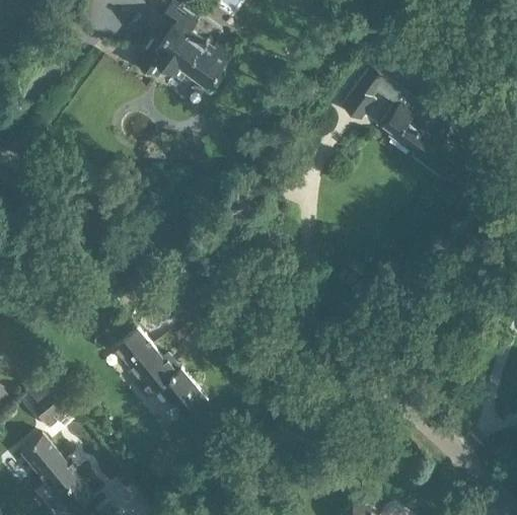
[(161,68),(178,81),(185,73),(209,91),(222,75),(217,71),(231,54),(214,41),(219,34),(200,19),(197,23),(171,4),(160,19),(171,27),(158,44),(152,39),(133,64),(152,79),(161,68)]
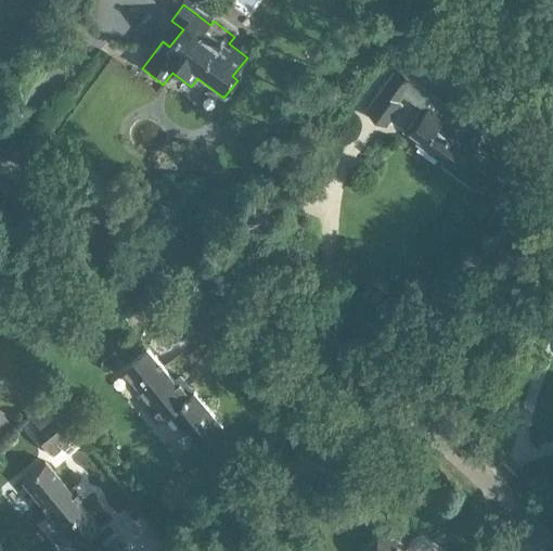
[(396,72),(364,115),(385,130),(400,107),(397,105),(401,99),(419,112),(401,135),(415,145),(441,165),(439,167),(467,188),(466,189),(472,193),(474,189),(479,192),(486,183),(480,180),(484,176),(466,163),(485,137),(470,126),(468,127),(410,84),(411,82),(396,72)]
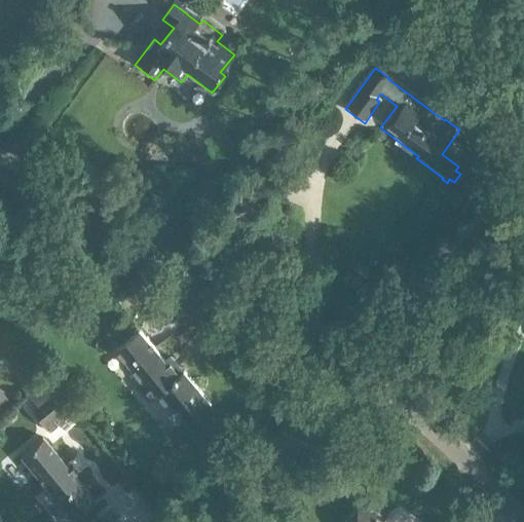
[(458,246),(452,253),(458,258),(464,251),(458,246)]
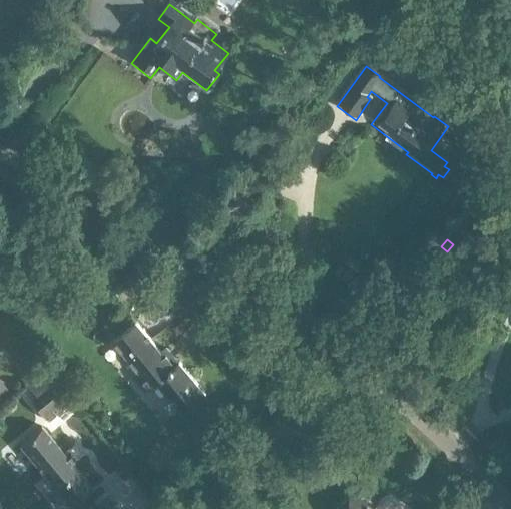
[(8,278),(0,284),(0,292),(3,296),(14,286),(8,278)]
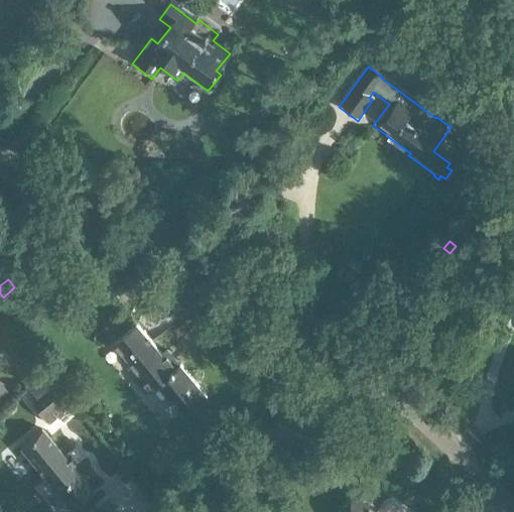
[(183,415),(206,398),(179,366),(176,369),(163,354),(160,356),(135,326),(113,343),(138,374),(132,379),(145,395),(158,384),(183,415)]
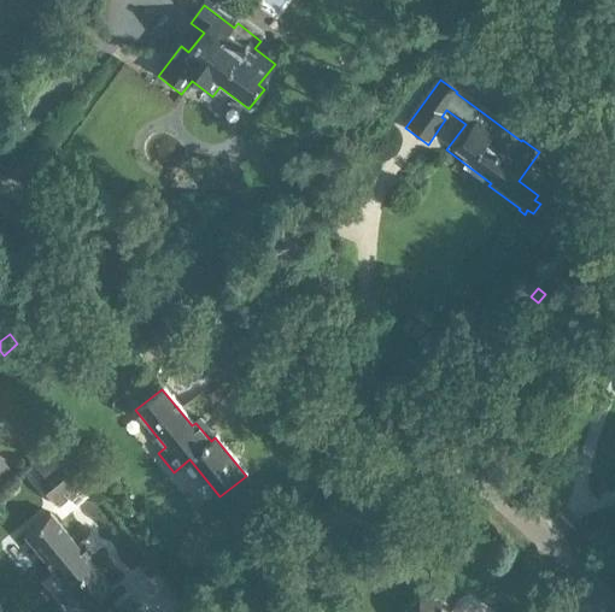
[(77,492),(58,468),(35,486),(56,510),(66,501),(77,492)]
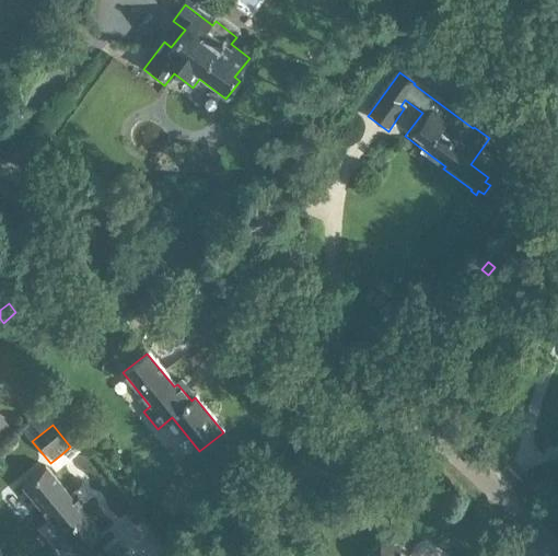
[(97,535),(43,468),(19,488),(73,555),(97,535)]
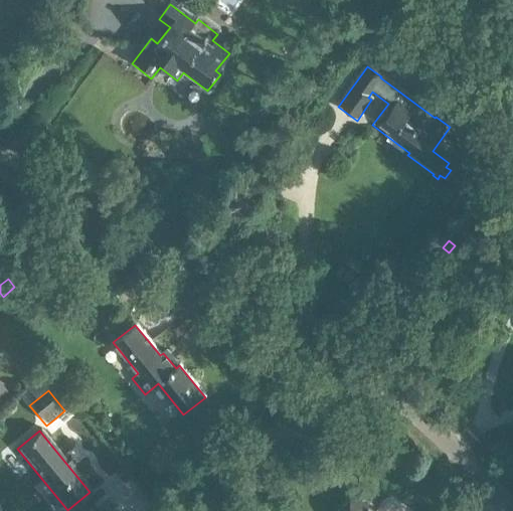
[(371,510),(353,495),(339,510),(371,510)]
